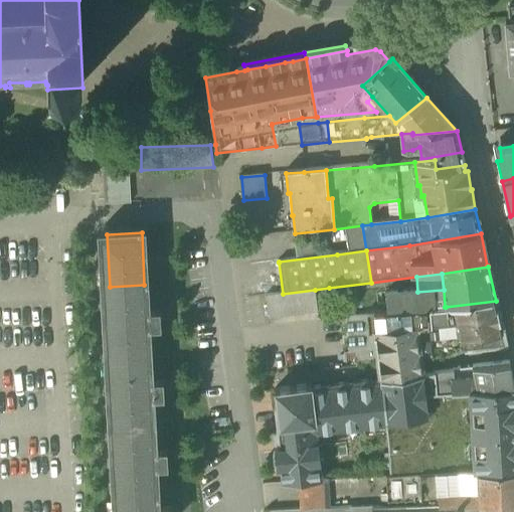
[(110,287),(114,356),(148,354),(147,326),(158,325),(158,313),(146,314),(144,285),(110,287)]
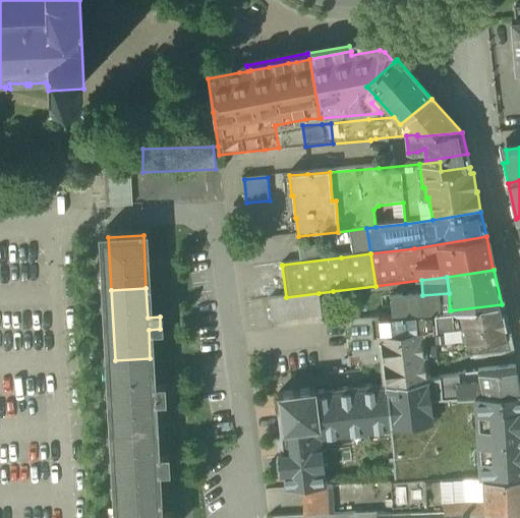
[(269,299),(272,323),(322,315),(319,293),(286,297),(269,299)]
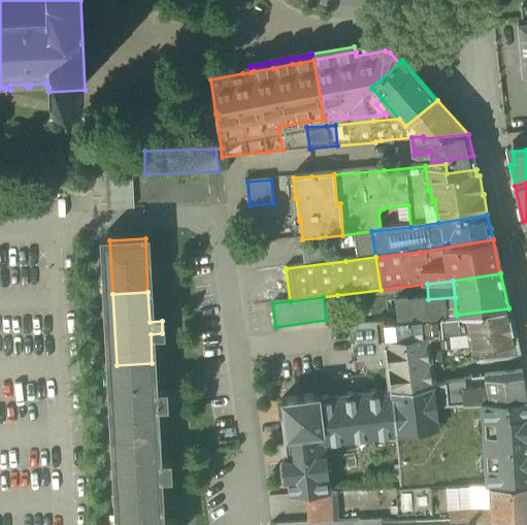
[(395,302),(397,321),(436,317),(456,315),(455,297),(428,299),(395,302)]
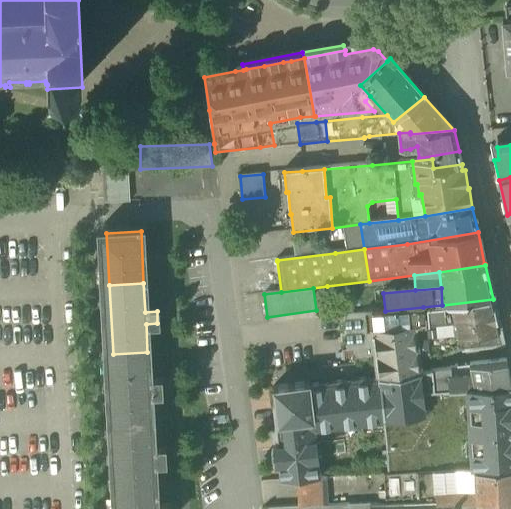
[(442,305),(423,307),(426,324),(430,358),(452,355),(452,354),(460,351),(462,351),(461,348),(496,344),(496,346),(503,346),(493,299),(443,305),(442,305)]
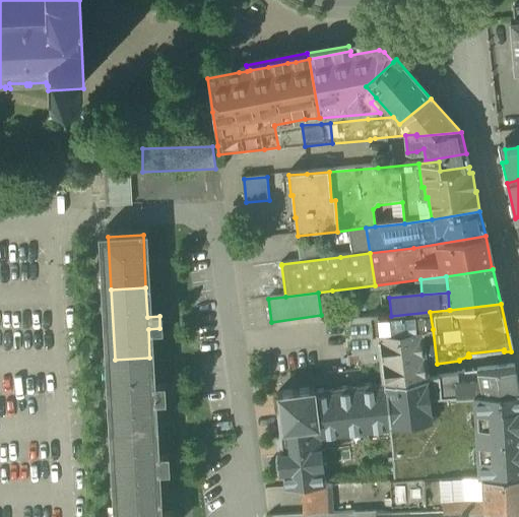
[(381,354),(383,370),(425,365),(420,335),(423,334),(427,330),(433,329),(430,312),(391,316),(378,317),(380,338),(379,338),(381,354)]
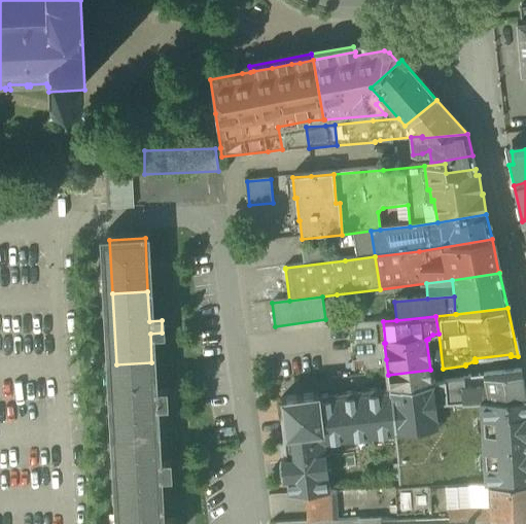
[(358,362),(362,362),(386,359),(384,343),(385,343),(383,321),(376,322),(354,324),(355,332),(351,337),(356,341),(356,346),(352,351),(357,355),(358,362)]
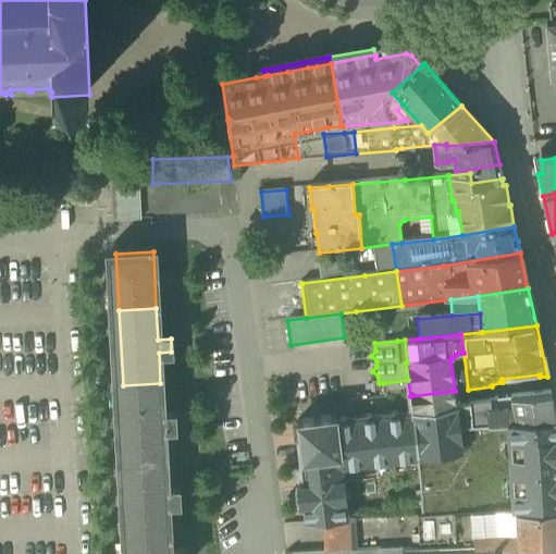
[(410,396),(408,380),(383,383),(385,398),(386,398),(387,395),(409,393),(410,396)]
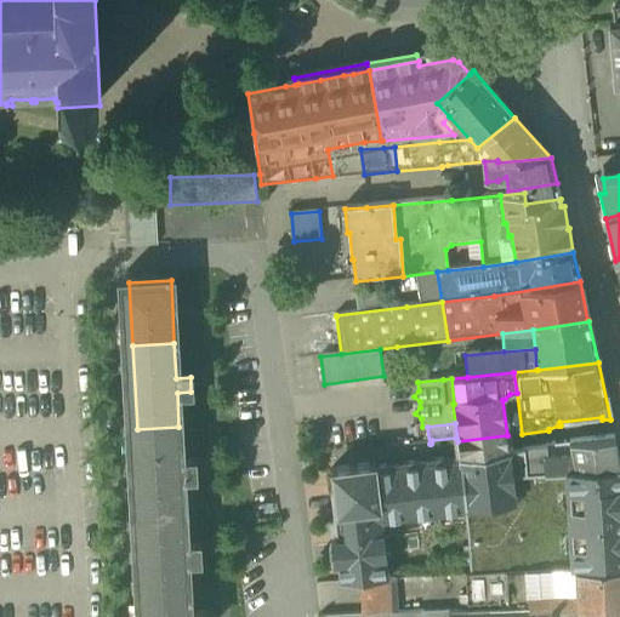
[(137,429),(142,513),(183,510),(181,475),(194,475),(194,461),(181,462),(178,427),(137,429)]
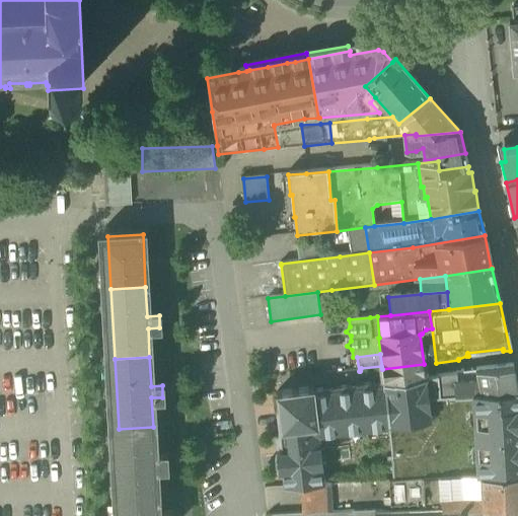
[(426,377),(424,364),(382,369),(384,381),(426,377)]
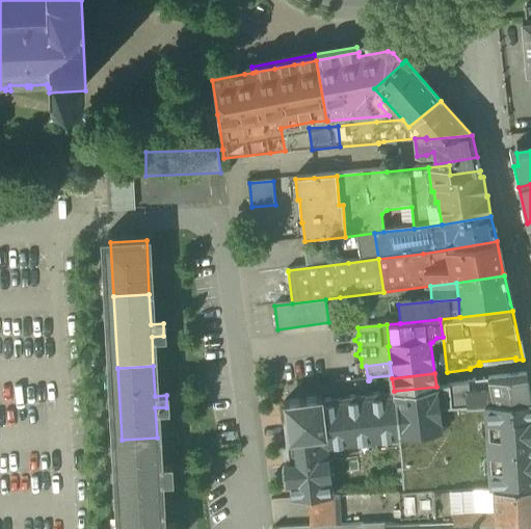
[(490,391),(493,404),(530,401),(530,396),(526,376),(488,380),(490,391)]
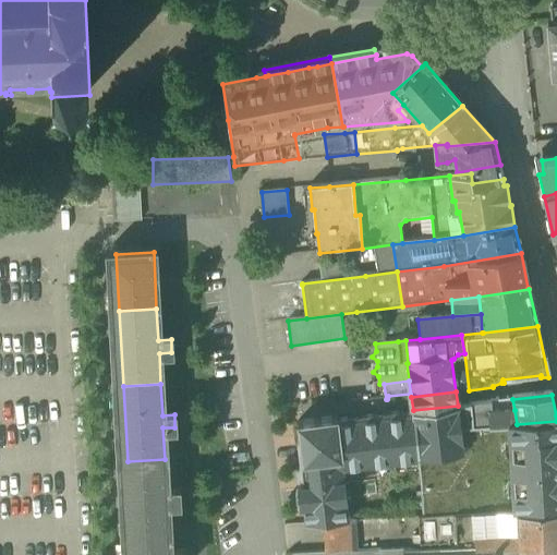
[(471,402),(472,405),(473,427),(508,424),(517,424),(515,410),(492,411),(491,400),(471,402)]
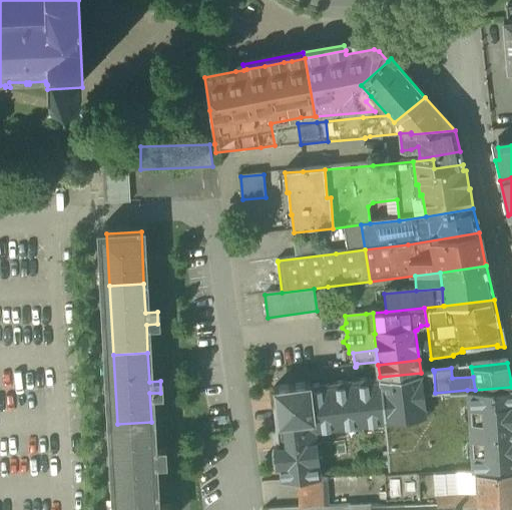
[(273,406),(278,447),(279,452),(318,447),(316,431),(385,423),(386,423),(386,421),(426,416),(424,395),(436,394),(435,393),(434,372),(421,374),(421,373),(380,377),(379,377),(380,379),(332,385),(310,387),(314,420),(279,424),(277,406),(273,406)]
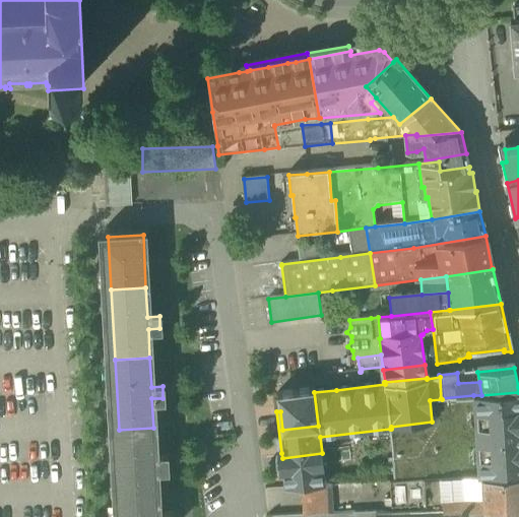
[(278,394),(280,411),(282,430),(318,426),(314,392),(314,390),(278,394)]
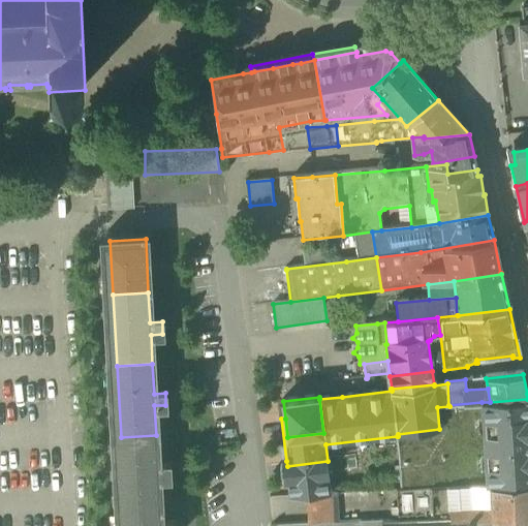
[(397,436),(401,490),(527,482),(527,399),(490,402),(482,402),(448,405),(449,406),(437,407),(439,429),(398,434),(398,436),(397,436)]
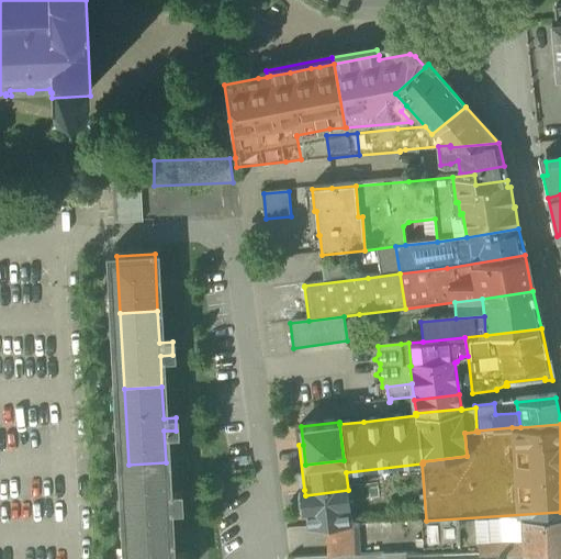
[(128,465),(133,540),(170,538),(168,506),(180,506),(179,493),(167,494),(166,462),(128,465)]
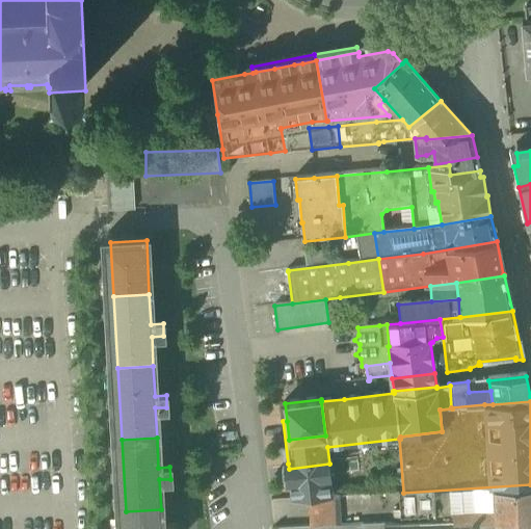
[(289,469),(290,480),(330,476),(329,464),(289,469)]
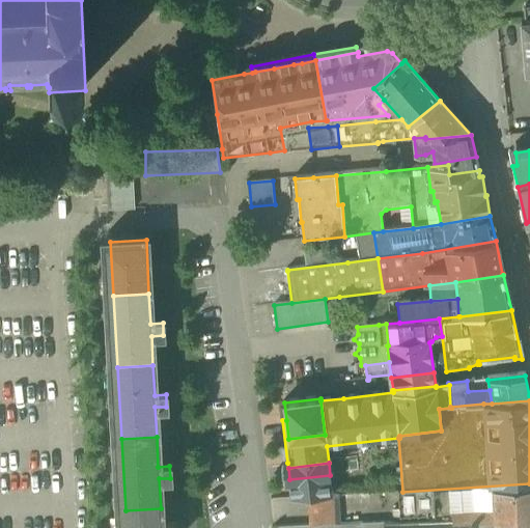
[(332,496),(330,475),(289,479),(289,481),(291,498),(308,497),(332,496)]
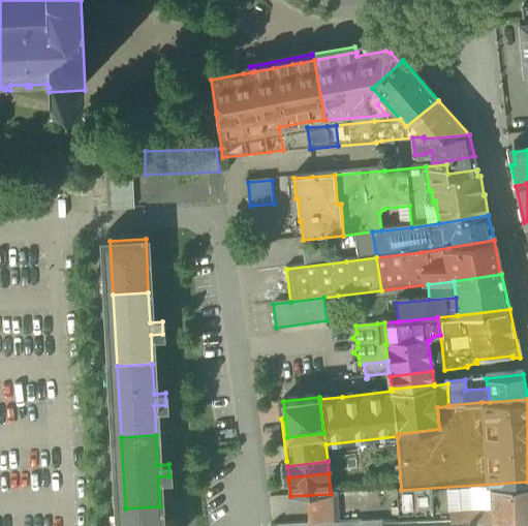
[(397,490),(399,522),(527,516),(527,482),(401,490),(397,490)]
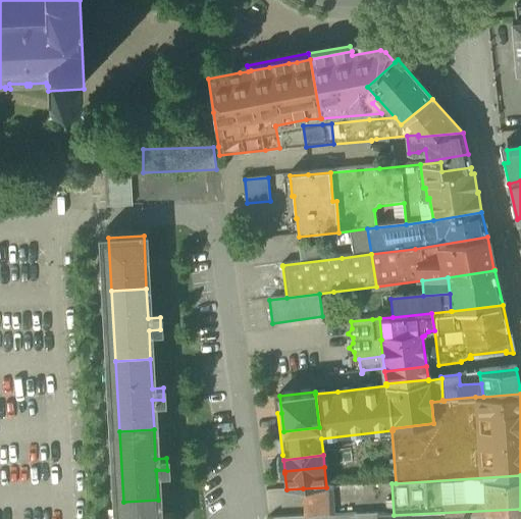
[(331,517),(329,491),(303,492),(304,517),(331,517)]
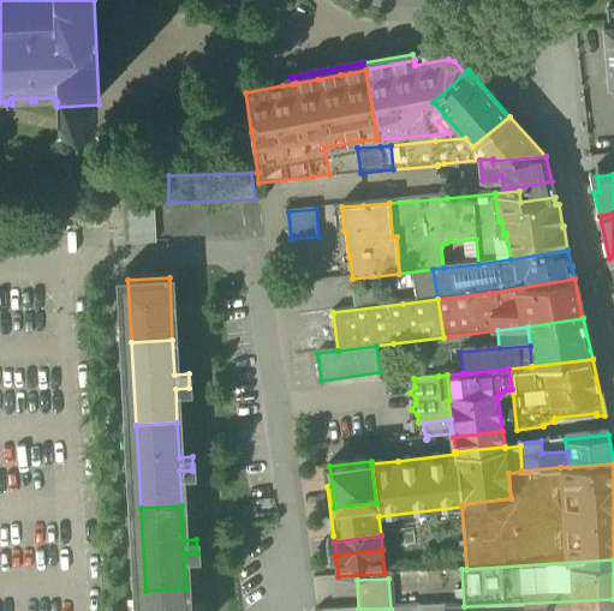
[(186,606),(186,588),(145,591),(145,610),(200,610),(200,605),(186,606)]
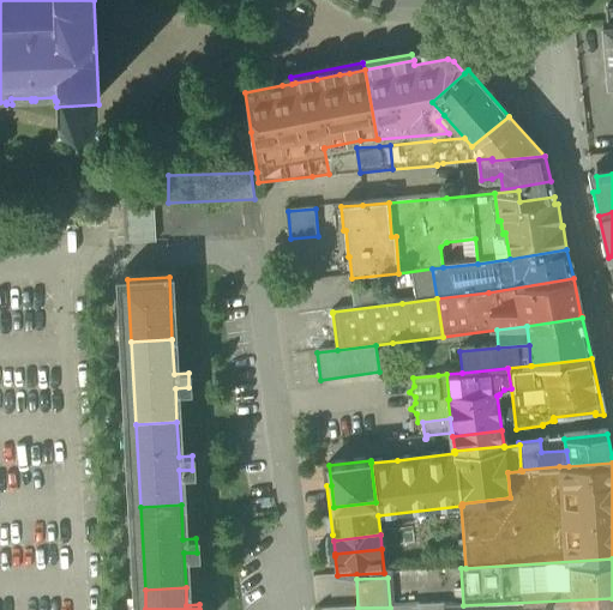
[(612,598),(463,605),(444,605),(442,605),(442,609),(612,609),(612,598)]
